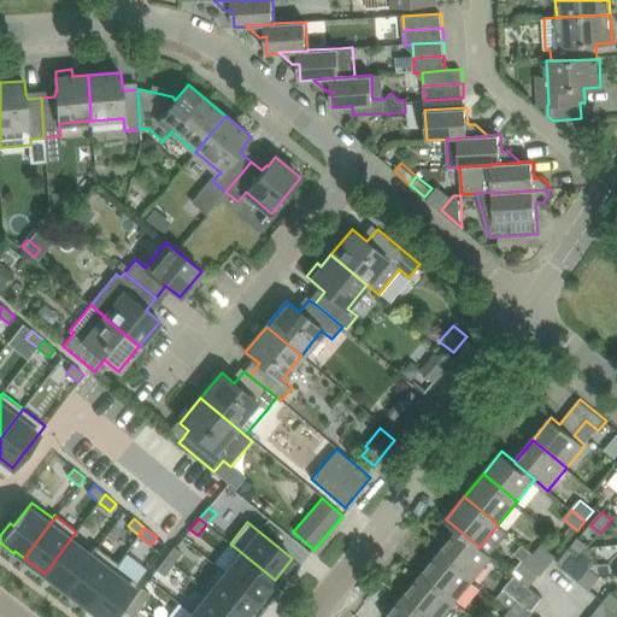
[(459,530),(441,553),(475,580),(493,557),(491,554),(491,556),(459,530)]
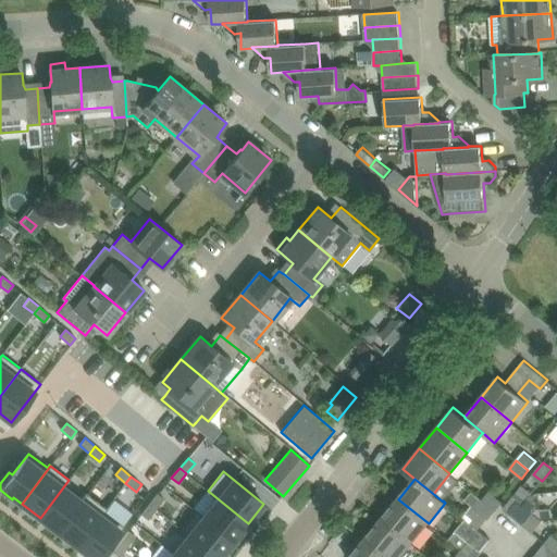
[(69,480),(40,518),(59,532),(88,494),(87,493),(82,500),(64,487),(70,481),(69,480)]
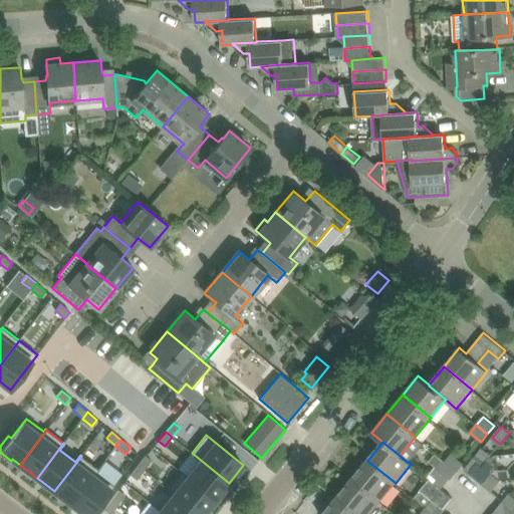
[(483,485),(492,474),(483,466),(485,463),(491,456),(483,449),(465,471),(473,477),(483,485)]
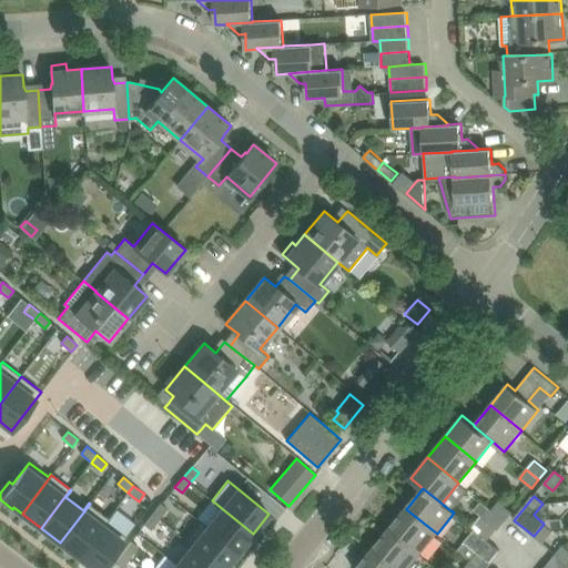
[(201,520),(200,521),(239,553),(253,534),(212,500),(211,500),(221,509),(208,526),(201,520)]
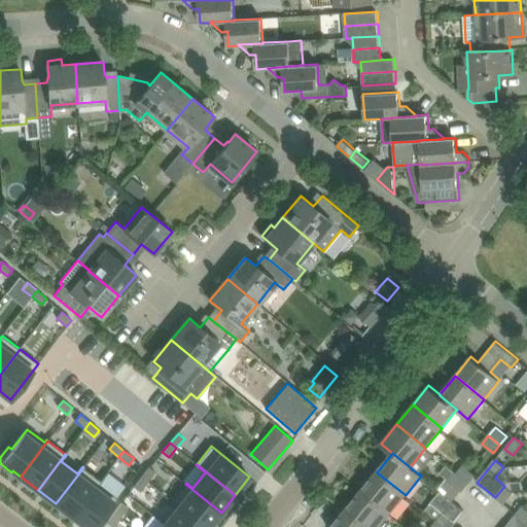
[(464,465),(457,473),(468,483),(476,475),(464,465)]
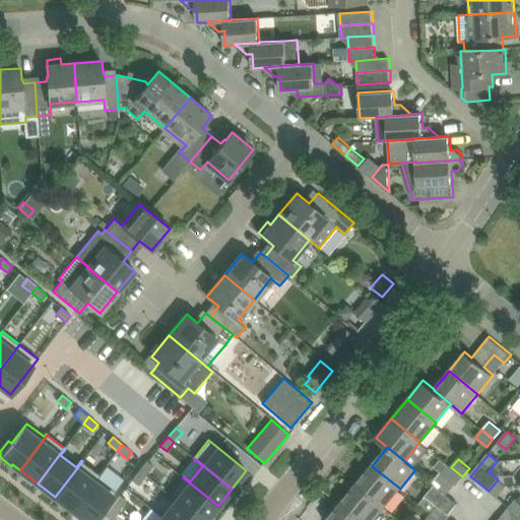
[(146,460),(139,470),(146,475),(153,465),(146,460)]
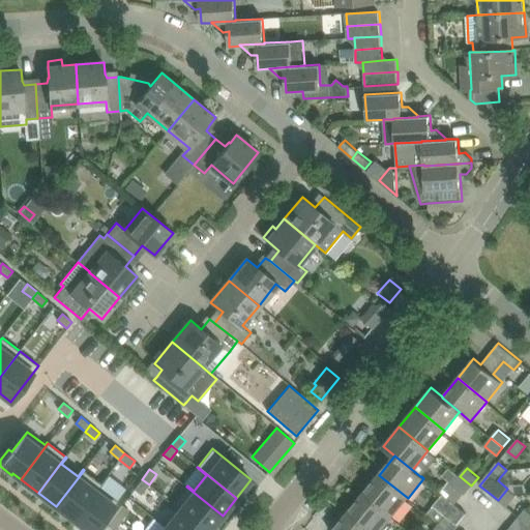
[(84,470),(56,506),(74,520),(101,483),(84,470)]
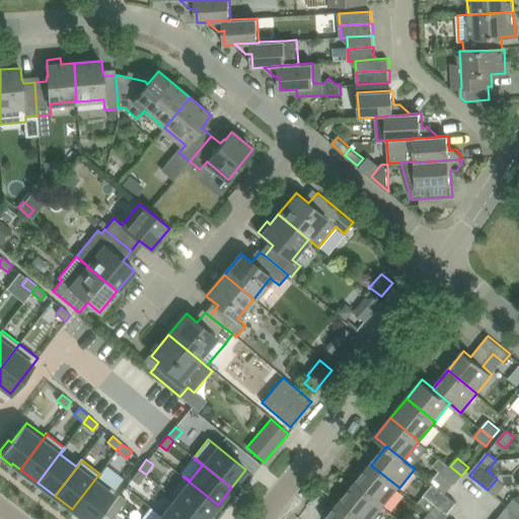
[(399,488),(371,465),(356,484),(383,507),(399,488)]
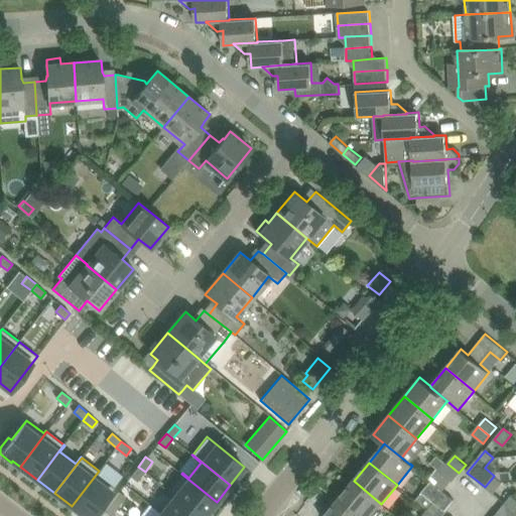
[(453,481),(459,473),(447,464),(441,472),(453,481)]
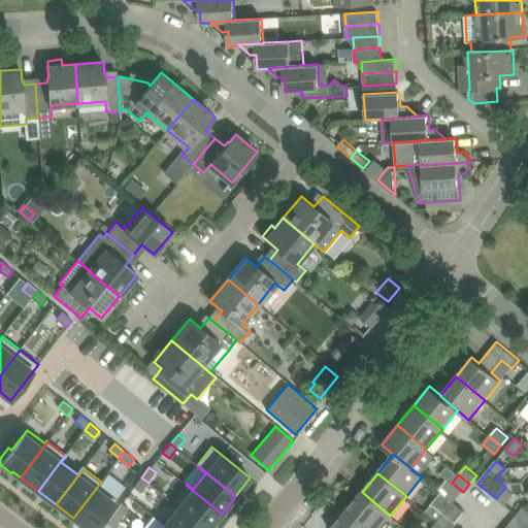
[(141,477),(134,488),(140,493),(149,483),(141,477)]
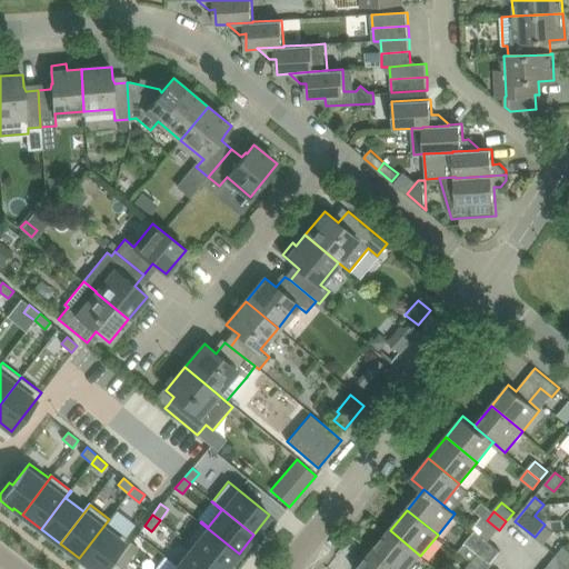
[(109,519),(79,558),(93,568),(102,568),(127,538),(108,522),(110,520),(109,519)]
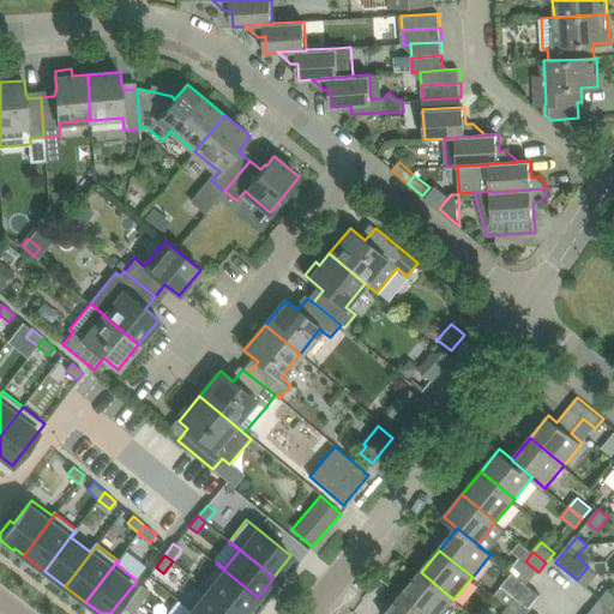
[(216,564),(200,584),(236,613),(242,613),(258,597),(216,564)]
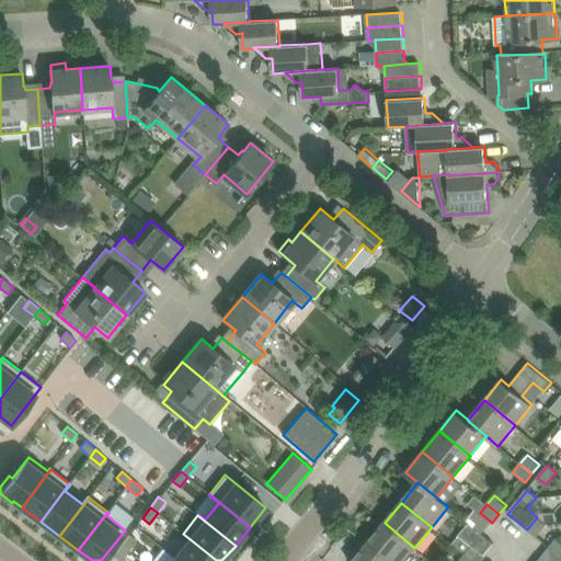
[(536,537),(546,524),(537,517),(527,529),(536,537)]
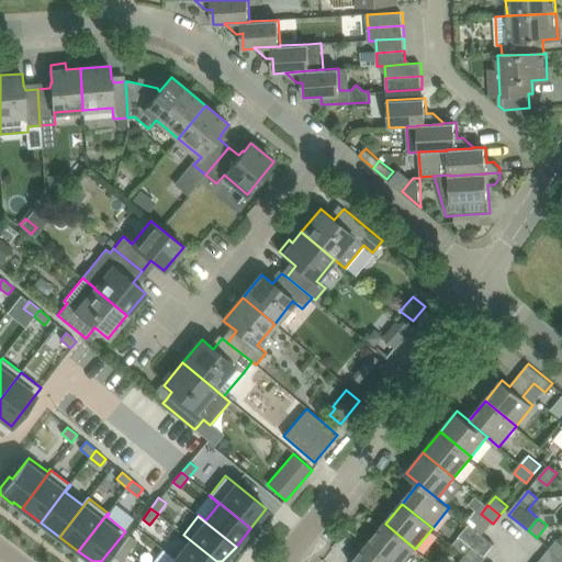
[(404,561),(415,549),(385,524),(368,544),(390,561),(404,561)]
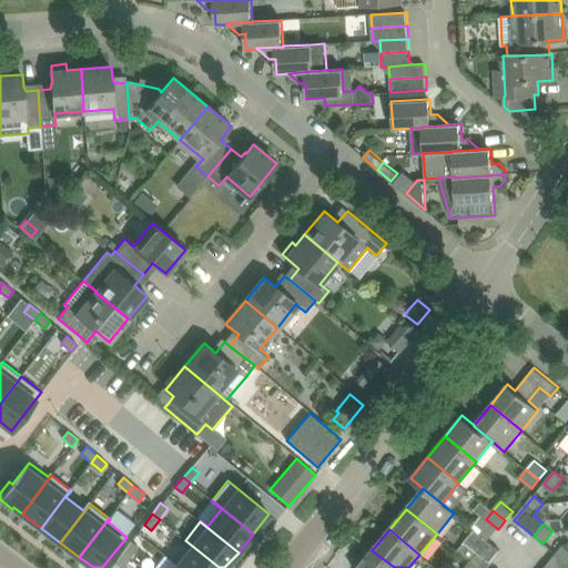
[(478,567),(486,567),(500,551),(474,529),(457,550),(472,563),(478,567)]
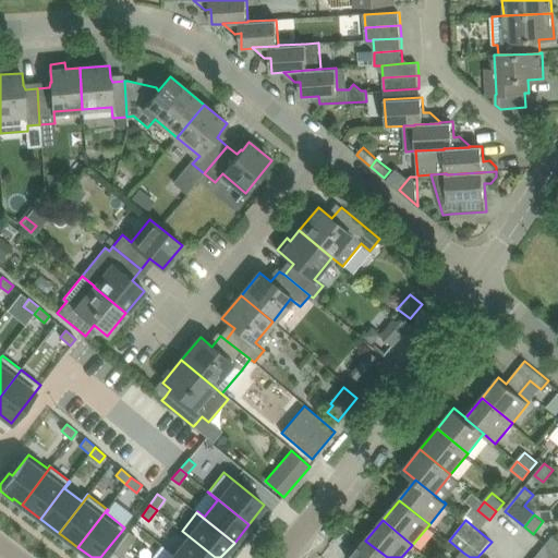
[(187,537),(173,555),(178,557),(215,557),(182,531),(181,532),(187,537)]
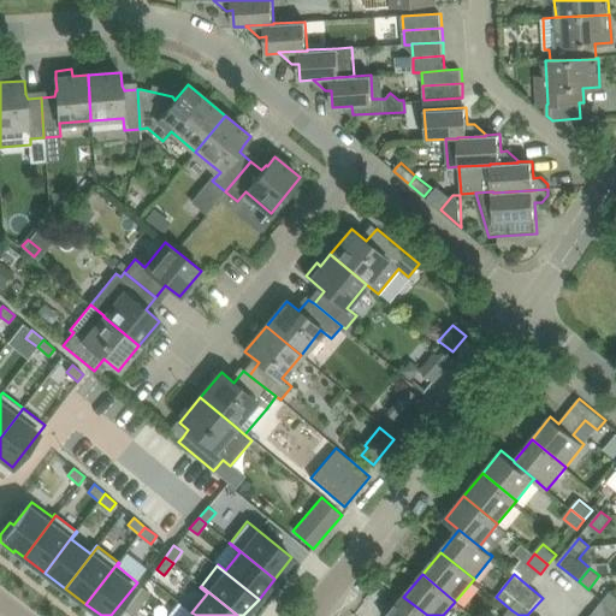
[(142,587),(134,598),(141,604),(150,593),(142,587)]
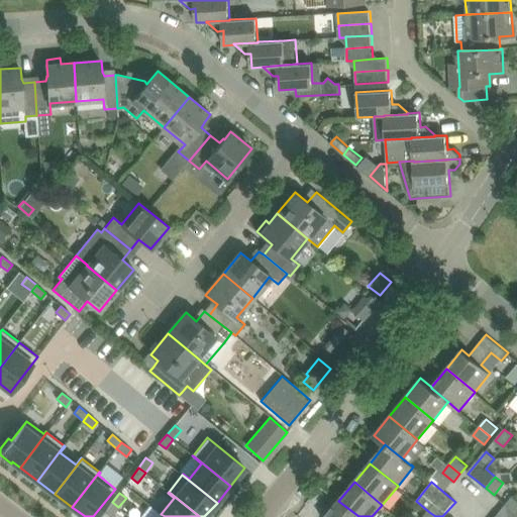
[(506,504),(516,512),(516,499),(513,496),(506,504)]
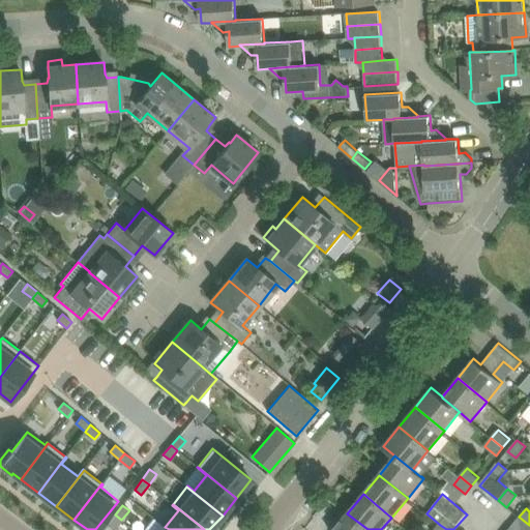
[(367,529),(347,513),(333,529),(367,529)]
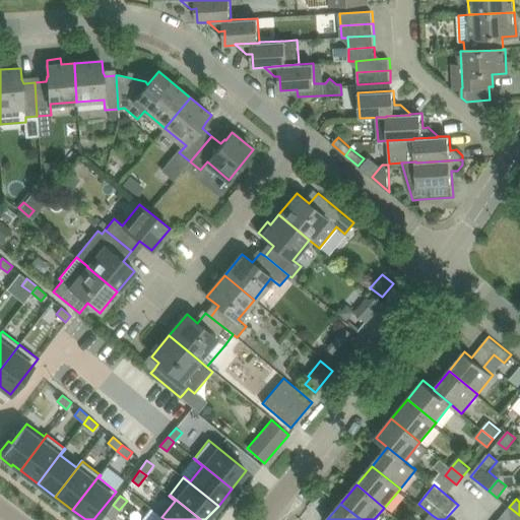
[(113,505),(106,515),(112,519),(119,510),(113,505)]
